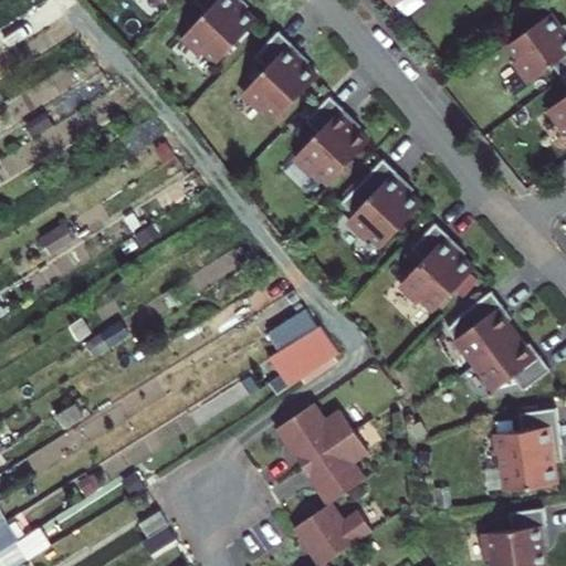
[(54,0),(64,16),(85,2),(82,0),(54,0)]
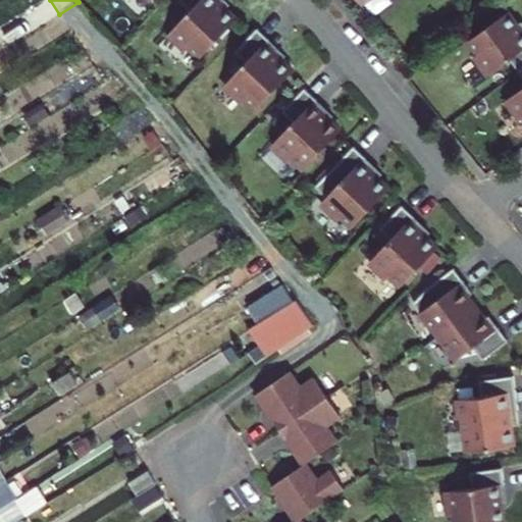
[(189,48),(200,58),(238,19),(225,9),(216,0),(179,0),(191,10),(168,35),(186,51),(189,48)]
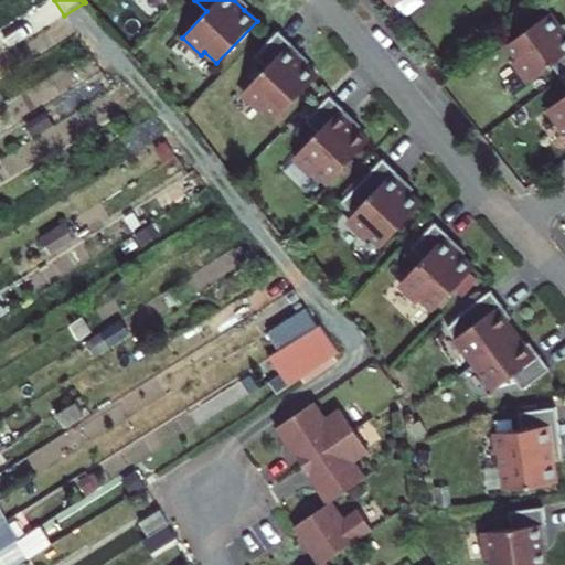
[(234,0),(244,10),(248,4),(243,0),(234,0)]
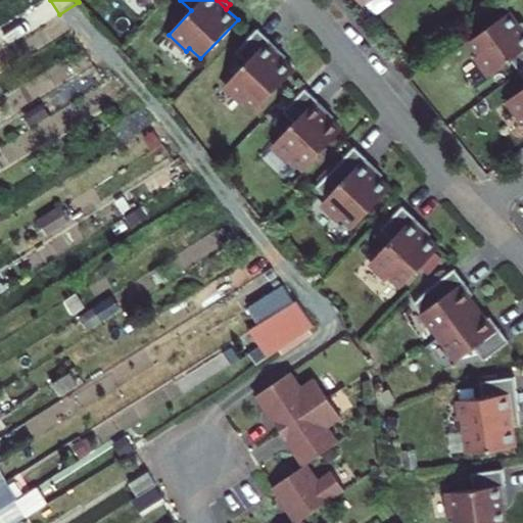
[(512,59),(521,73),(522,69),(522,32),(518,26),(509,12),(470,41),(478,54),(475,57),(489,76),(512,59)]
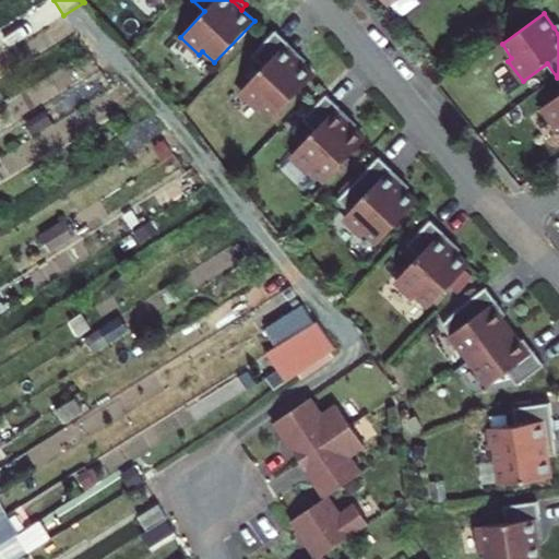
[(262,105),(274,117),(314,75),(302,63),(284,47),(289,43),(275,31),(252,55),(264,66),(240,92),(259,108),(262,105)]
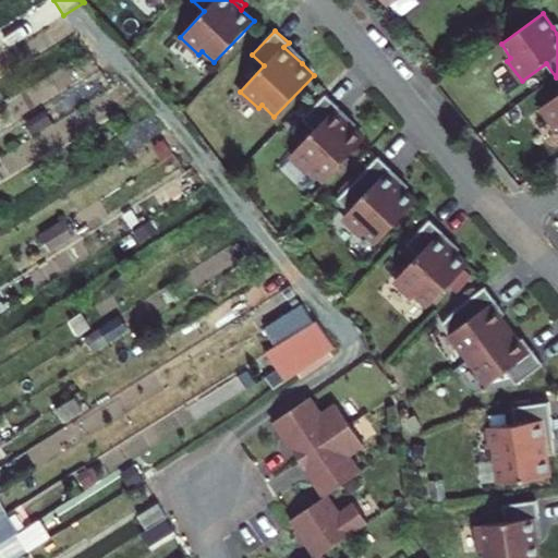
[(283,47),(302,63),(305,59),(289,43),(283,47)]
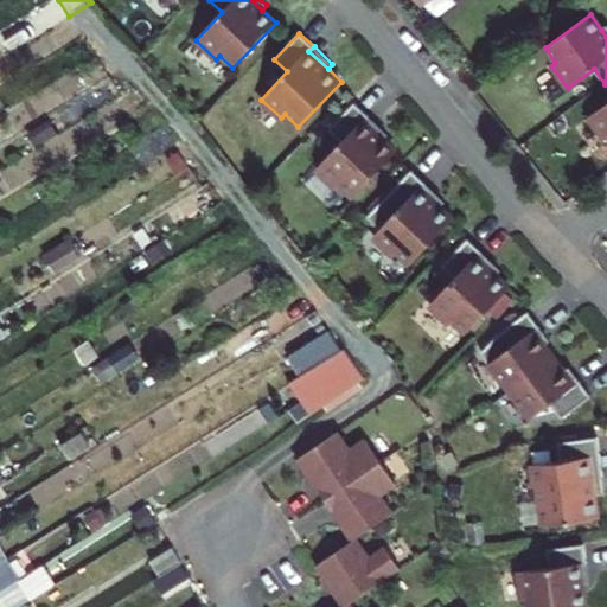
[(606,81),(605,84),(606,87),(606,102),(588,116),(606,139),(606,138),(606,81)]
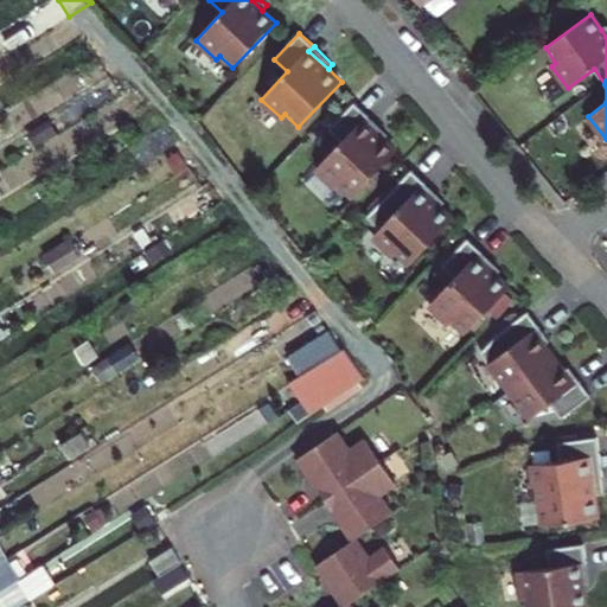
[(340,184),(353,197),(396,152),(383,139),(364,121),(369,116),(355,103),(330,129),(343,141),(317,168),(337,189),(340,184)]
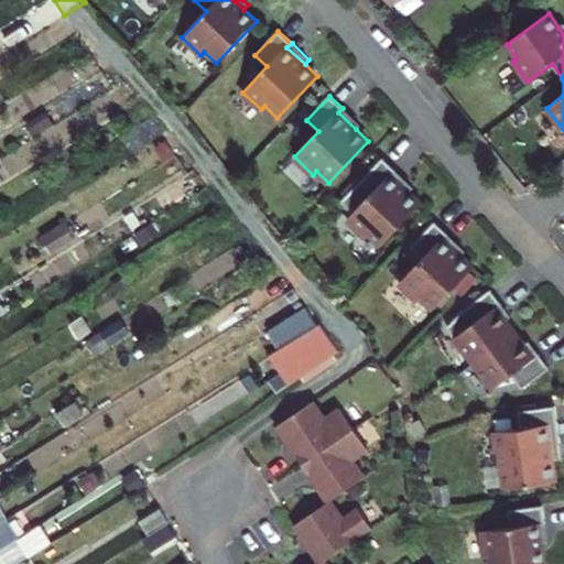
[(338,112),(356,129),(360,125),(343,108),(338,112)]
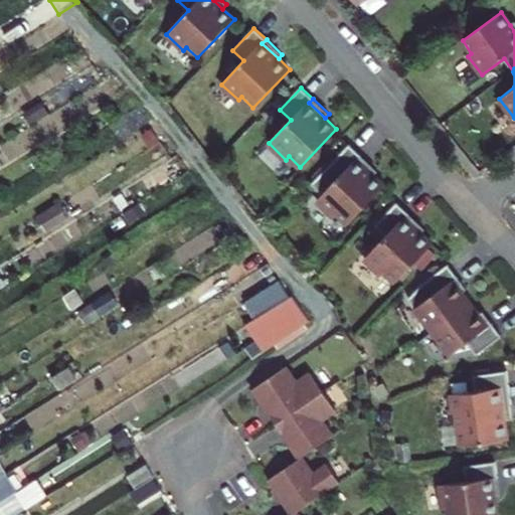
[(149,129),(134,138),(143,152),(157,143),(149,129)]
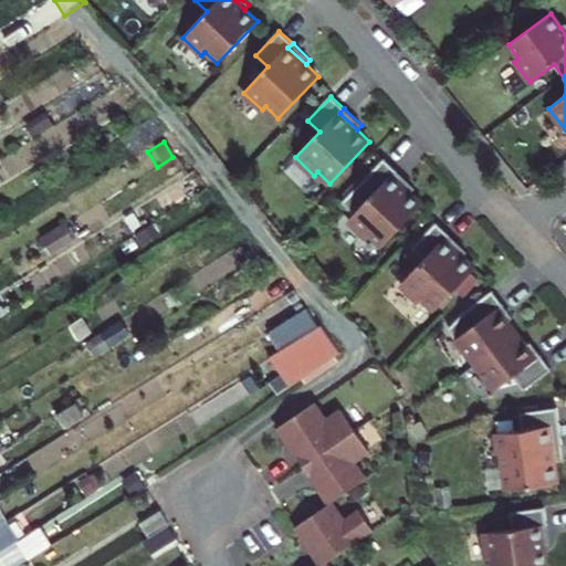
[(370,234),(383,247),(422,205),(410,192),(392,176),(397,171),(384,159),(360,184),(373,195),(348,220),(367,238),(370,234)]
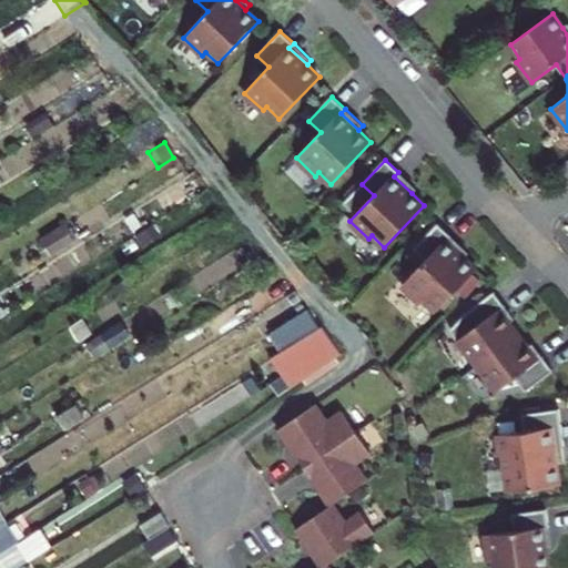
[(394,176),(412,193),(416,189),(398,172),(394,176)]
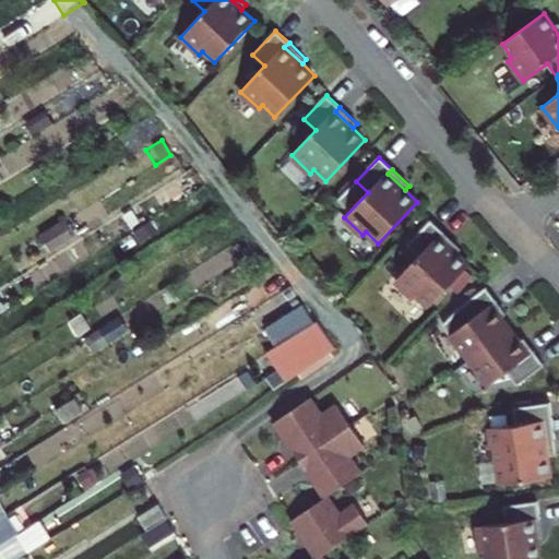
[(417,295),(430,307),(470,265),(456,253),(440,237),(443,233),(430,219),(407,245),(419,256),(395,281),(415,298),(417,295)]
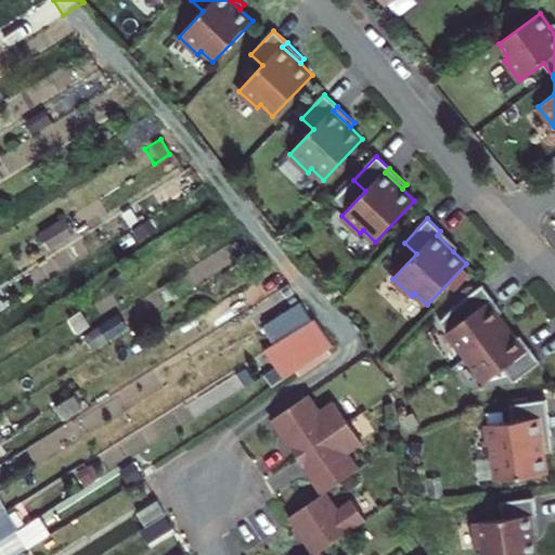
[(437,235),(453,252),(457,247),(440,231),(437,235)]
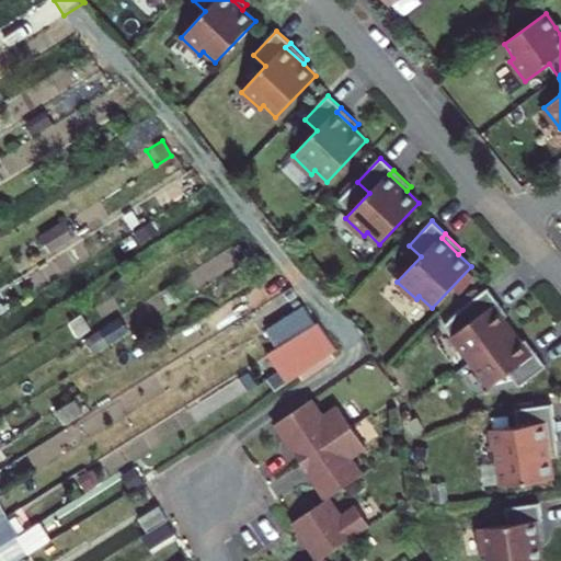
[(471,362),(512,331),(503,319),(493,307),(499,304),(490,292),(462,312),(446,329),(471,362)]
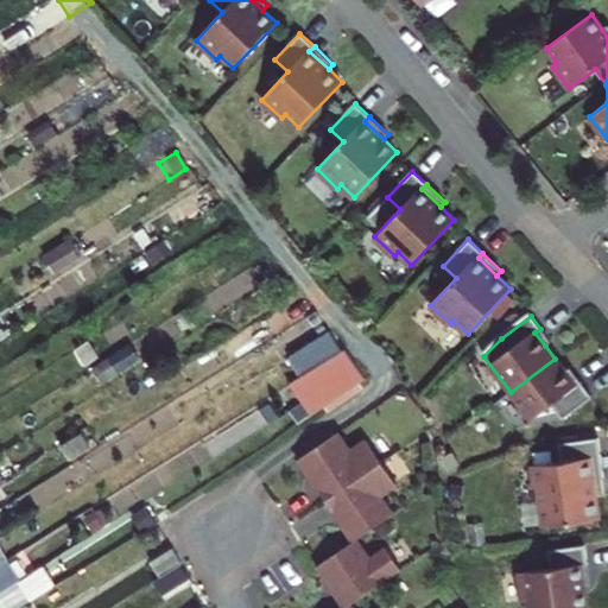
[(540,329),(534,333),(545,346),(550,342),(540,329)]
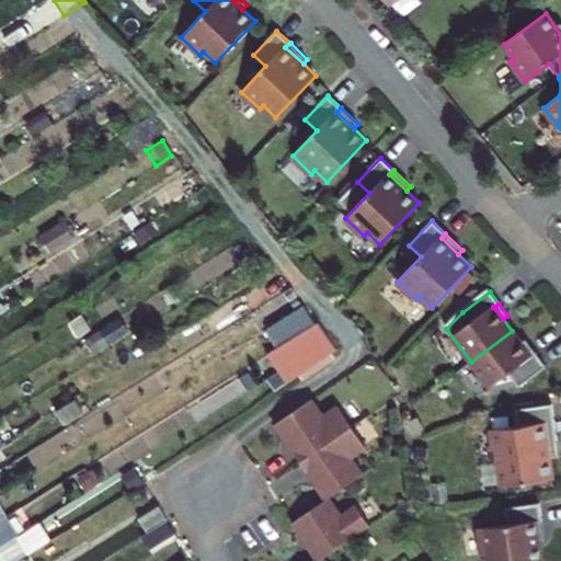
[(308,354),(315,363),(338,347),(319,322),(296,336),(308,354)]
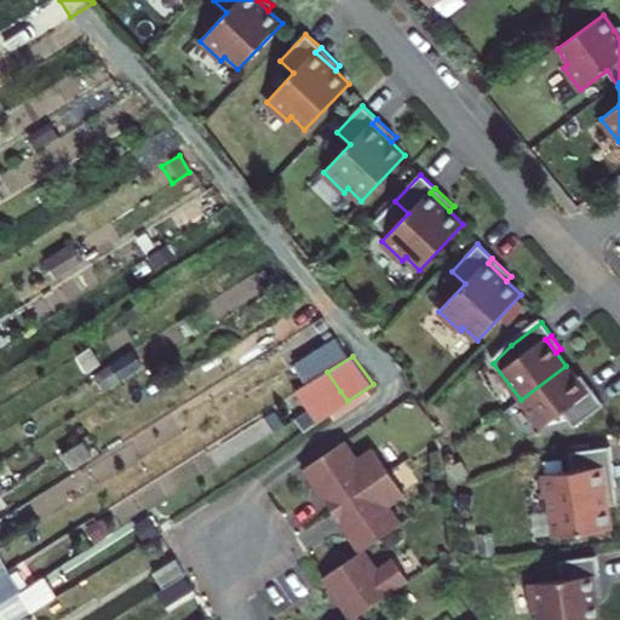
[(566,366),(521,400),(539,425),(560,409),(570,424),(601,401),(591,389),(586,394),(575,379),(566,366)]
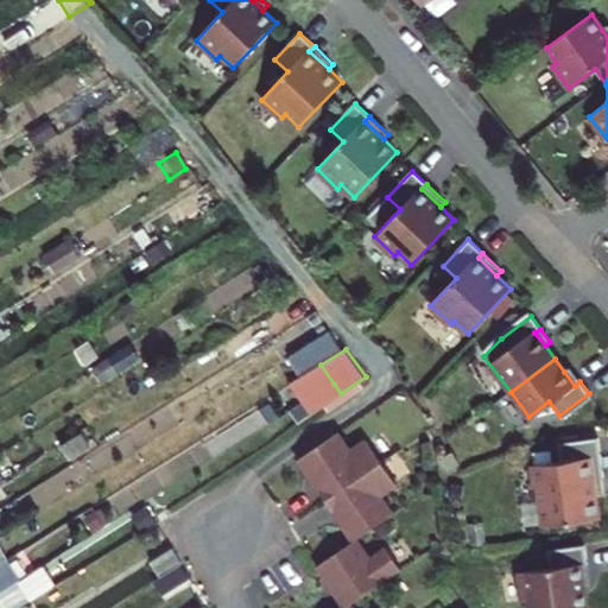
[(321,365),(291,384),(303,401),(291,410),(299,423),(341,393),(334,384),(321,365)]
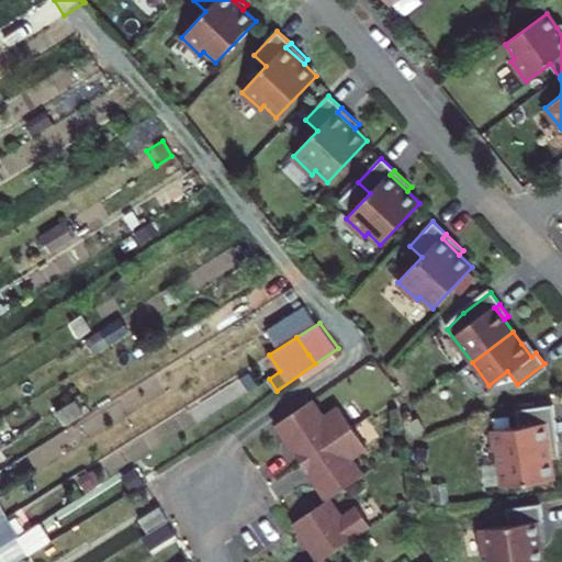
[(527,340),(521,344),(531,357),(536,352),(527,340)]
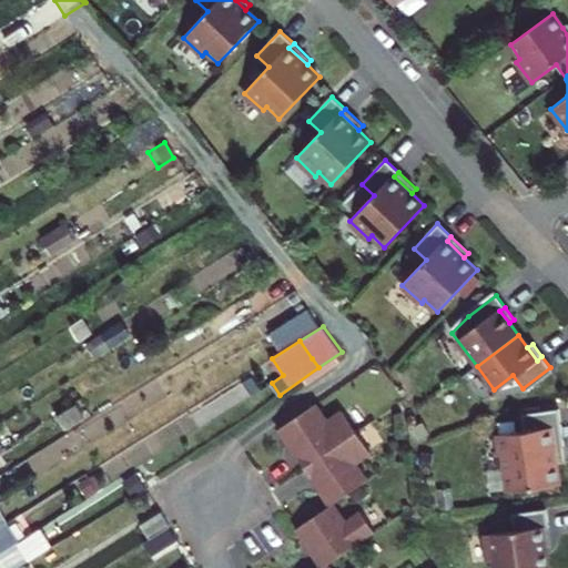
[(66,428),(84,417),(77,405),(58,417),(66,428)]
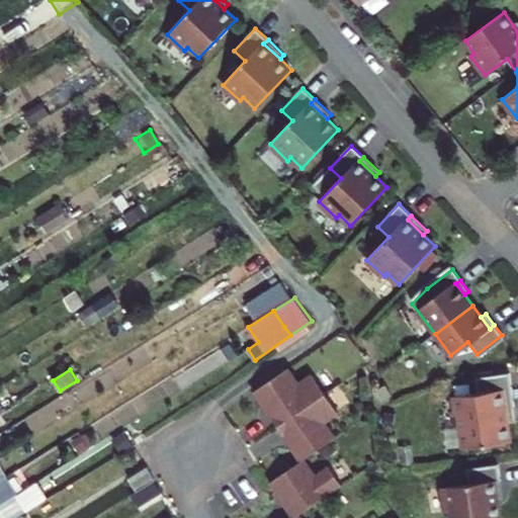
[(287,369),(254,392),(277,426),(325,394),(313,374),(298,384),(287,369)]
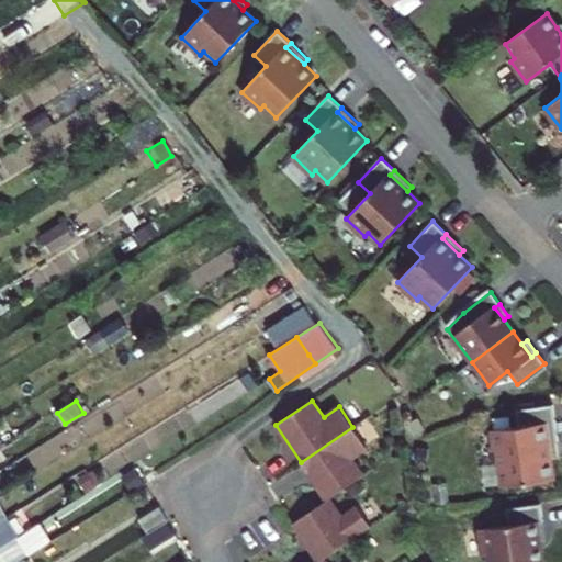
[(501,487),(555,480),(552,459),(550,442),(558,441),(552,405),(517,409),(519,427),(490,430),(493,451),(496,451),(501,487)]
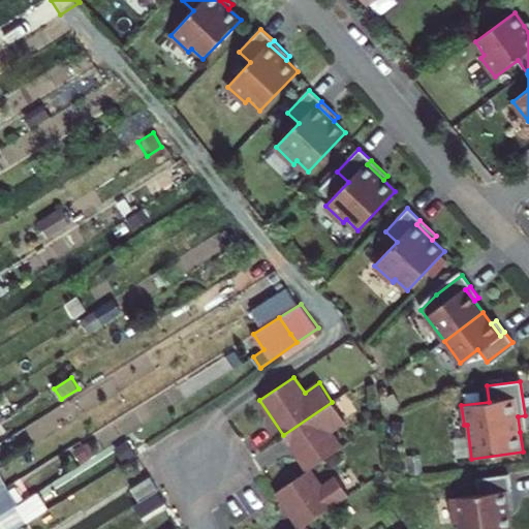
[(332,402),(283,435),(307,470),(309,469),(342,447),(331,431),(345,422),(332,402)]
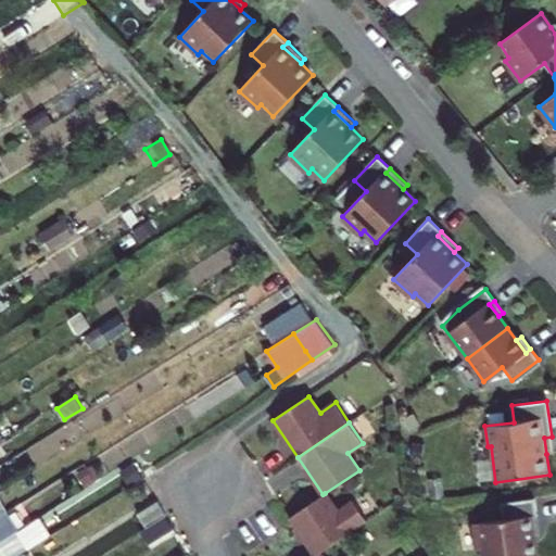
[(544,438),(546,454),(555,453),(552,437),(544,438)]
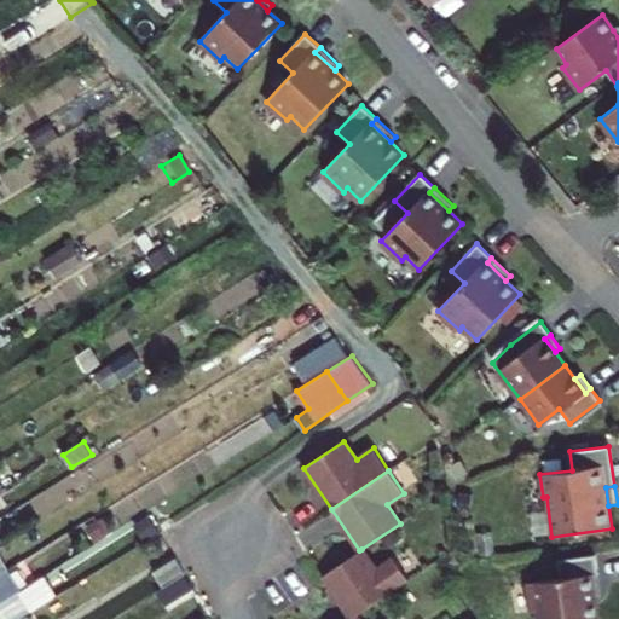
[(362,549),(359,550),(323,576),(352,618),(356,615),(409,580),(393,557),(375,568),(362,549)]
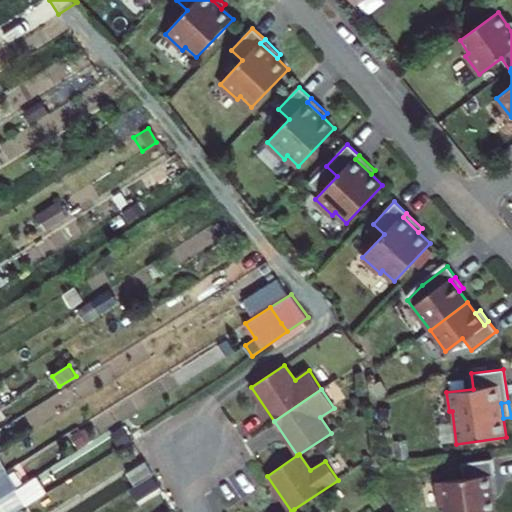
[(445,511),(493,511),(492,498),(489,476),(494,475),(492,459),(461,463),(464,478),(437,482),(440,506),(445,505),(445,511)]
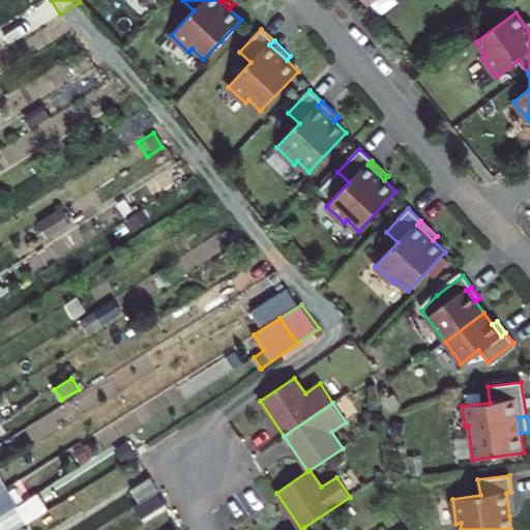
[(141,503),(158,491),(155,486),(150,478),(133,490),(141,503)]
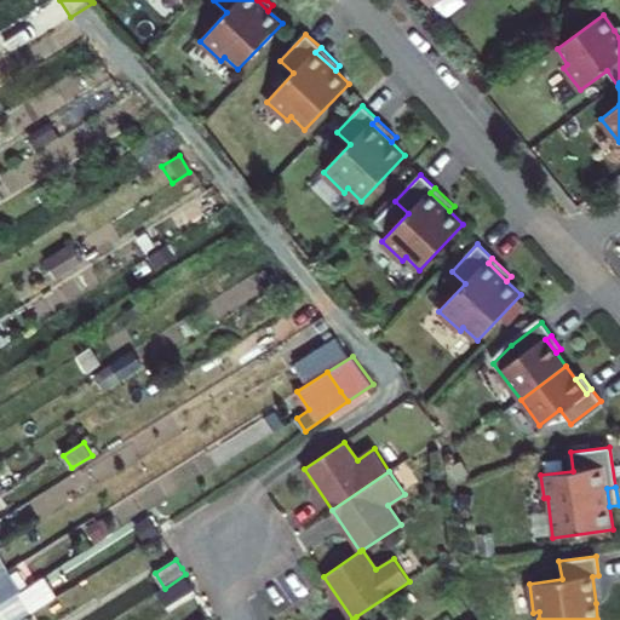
[(0,606),(19,595),(21,593),(7,573),(0,577),(0,606)]
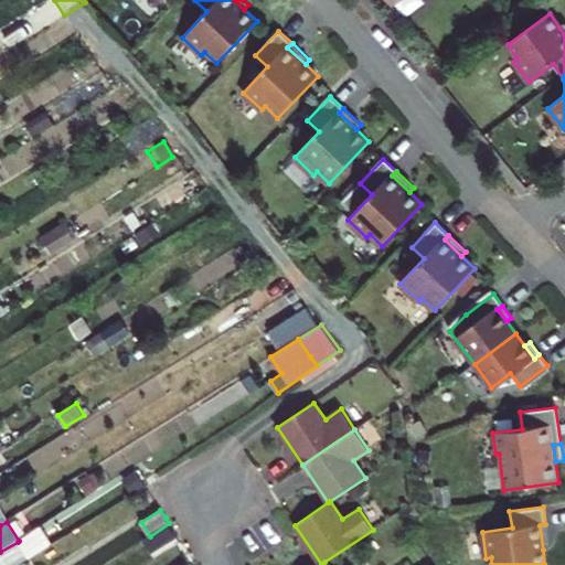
[(540,525),(543,550),(548,548),(545,524),(540,525)]
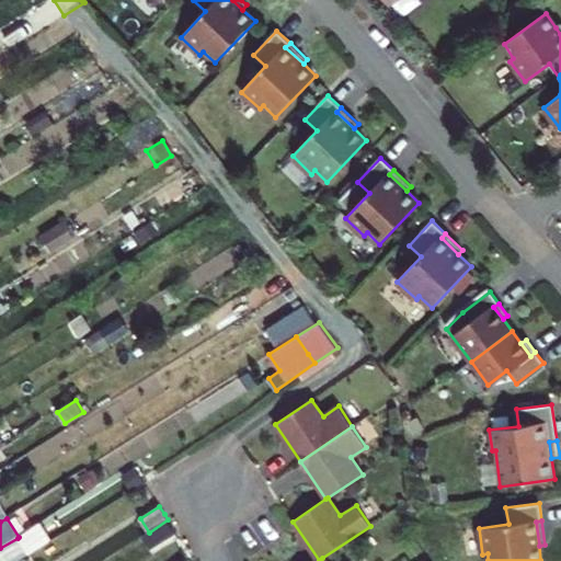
[(0,560),(20,560),(22,560),(29,556),(18,538),(0,548),(0,560)]
